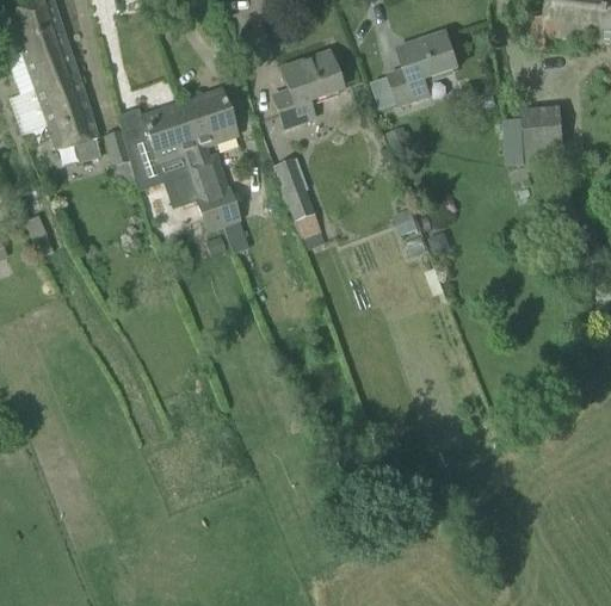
[(6,56),(19,94),(29,91),(30,92),(76,76),(51,0),(0,12),(0,30),(2,37),(7,56),(6,56)]
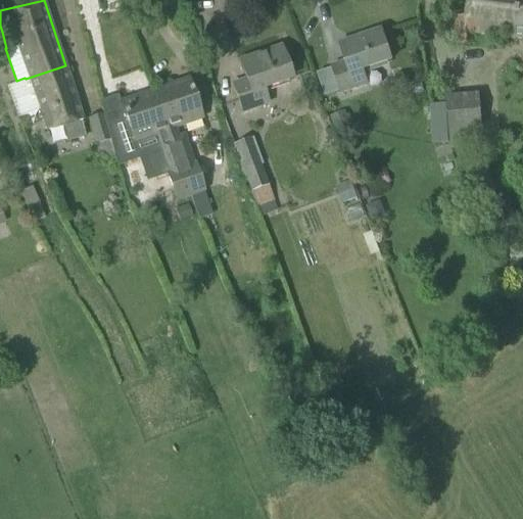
[(464,0),(464,13),(449,13),(448,41),(467,41),(467,30),(501,34),(502,31),(511,33),(510,35),(522,36),(522,0),(464,0)]
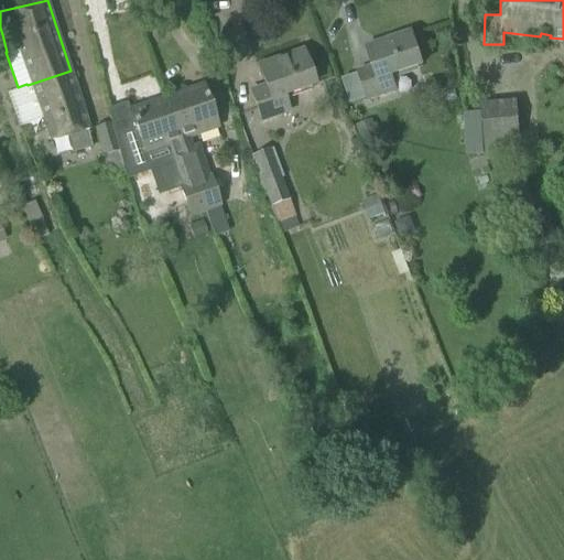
[(373,64),(358,68),(368,97),(392,89),(388,76),(422,65),(410,29),(367,44),(373,64)]
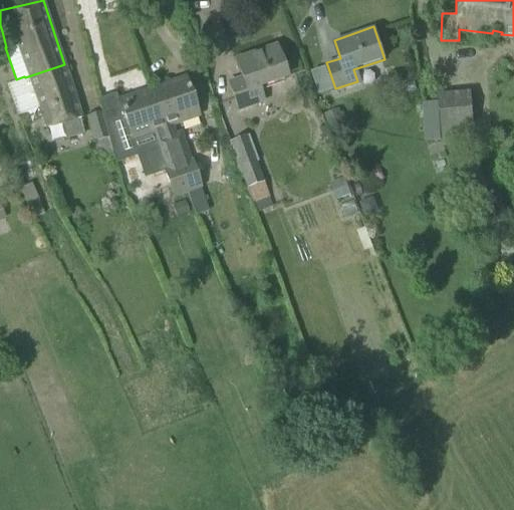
[(242,76),(229,80),(238,106),(260,99),(255,85),(287,75),(282,63),(275,44),(236,58),(242,76)]
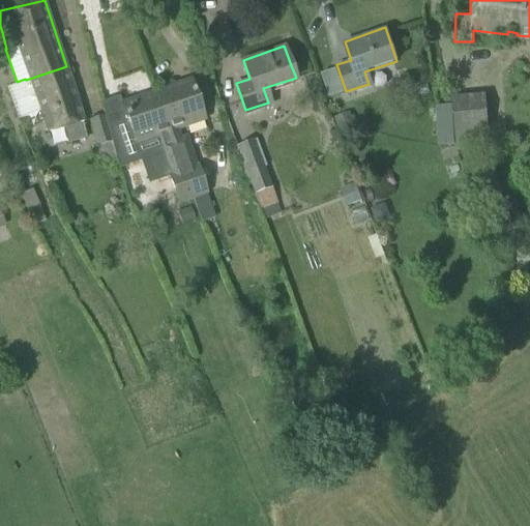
[(84,119),(66,66),(26,80),(25,79),(17,82),(7,85),(19,116),(39,109),(47,132),(64,126),(69,142),(87,136),(82,120),(84,119)]
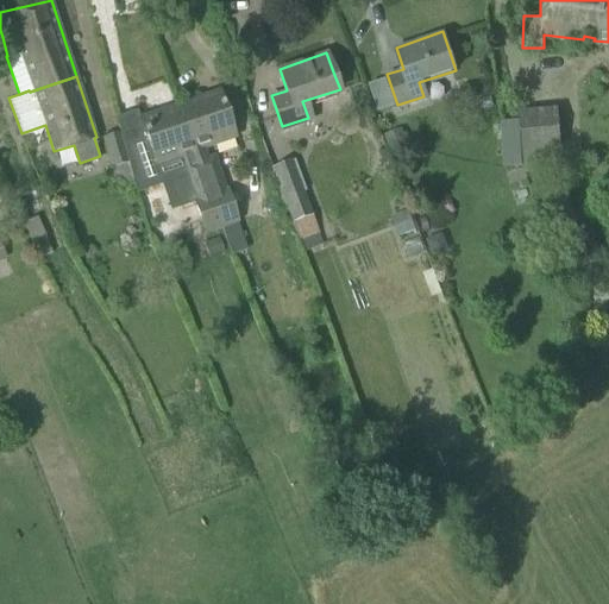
[(239,220),(215,151),(208,153),(206,145),(234,136),(226,112),(219,89),(176,104),(192,150),(223,226),(239,220)]
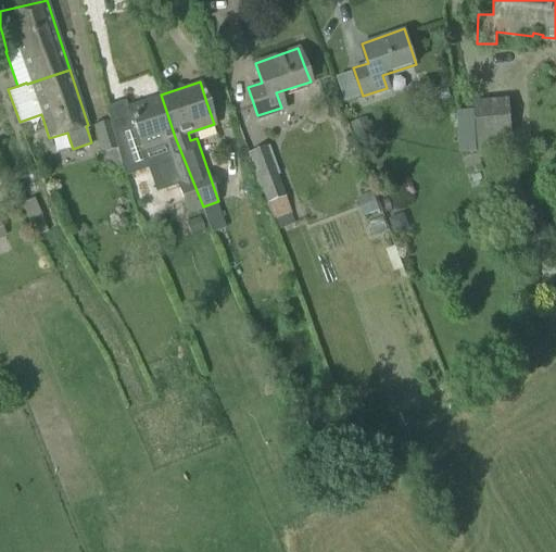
[(186,212),(203,207),(175,137),(161,95),(127,107),(134,123),(117,128),(131,171),(169,159),(186,212)]
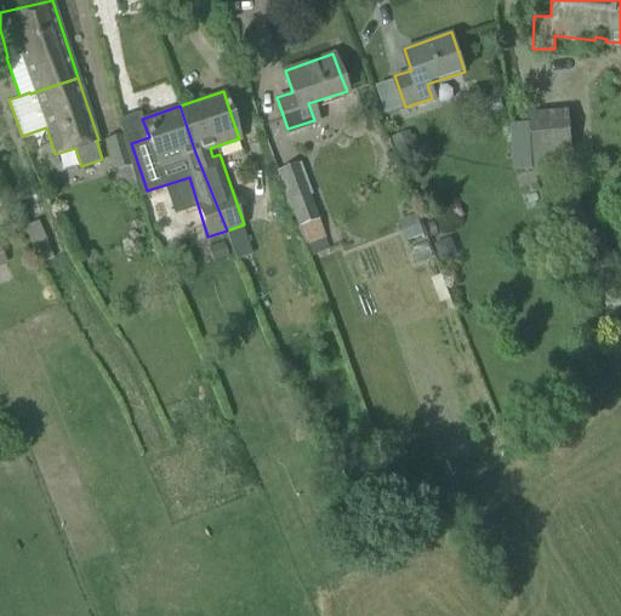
[(570,107),(531,112),(531,119),(535,164),(535,174),(574,170),(570,107)]
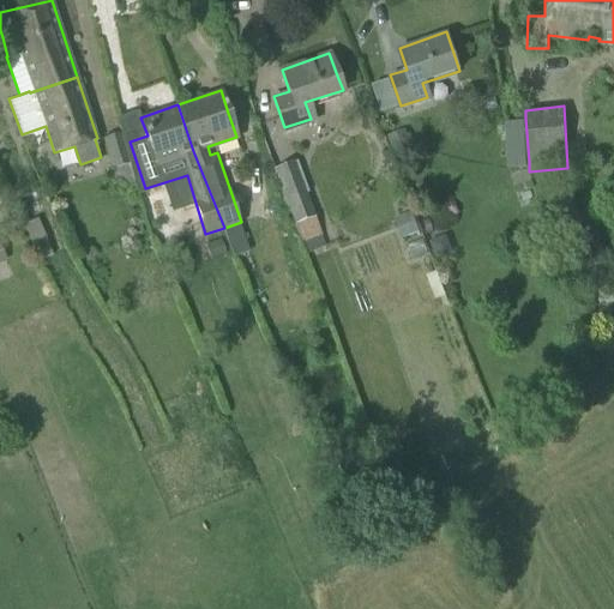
[(523,119),(505,120),(506,150),(525,150),(523,119)]
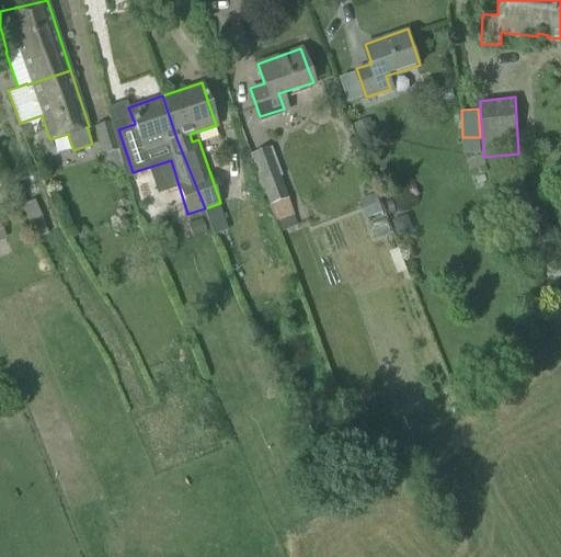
[(369,116),(353,122),(361,143),(377,137),(369,116)]
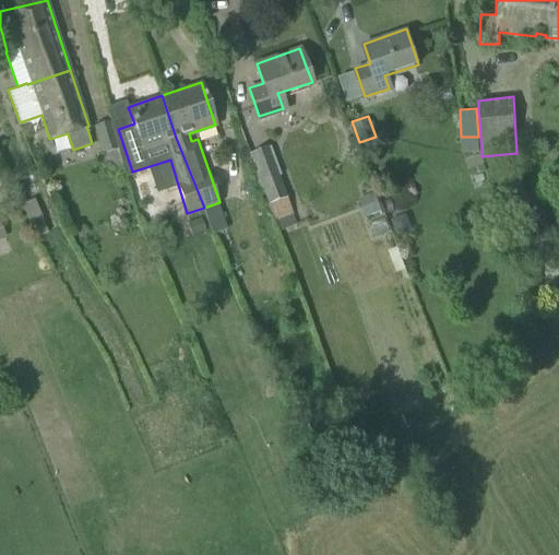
[(95,124),(102,151),(117,148),(110,119),(95,124)]
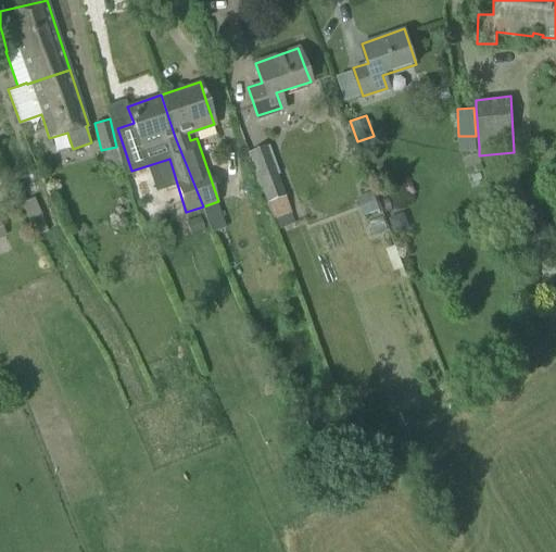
[(287,195),(276,165),(256,173),(267,201),(287,195)]
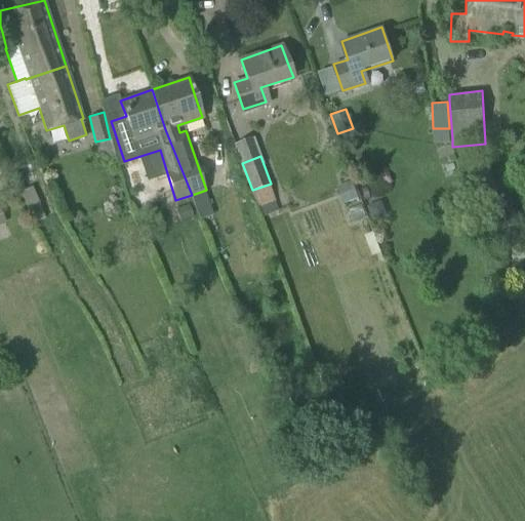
[(41,204),(32,185),(21,190),(34,221),(45,215),(40,204),(41,204)]
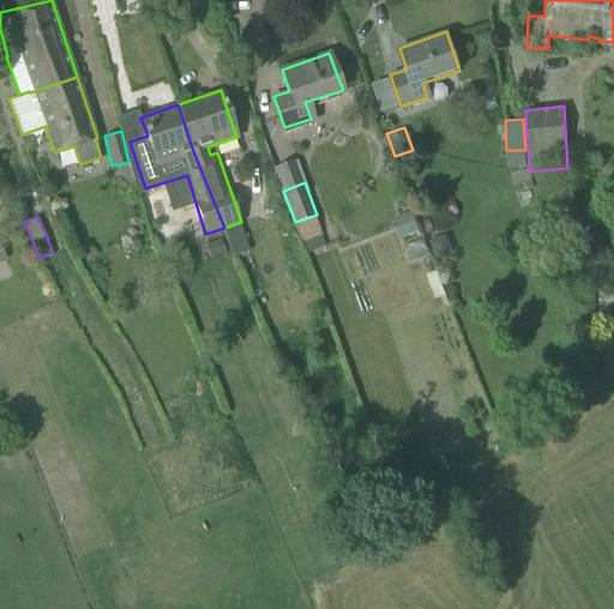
[(445,231),(428,239),(434,255),(452,249),(445,231)]
